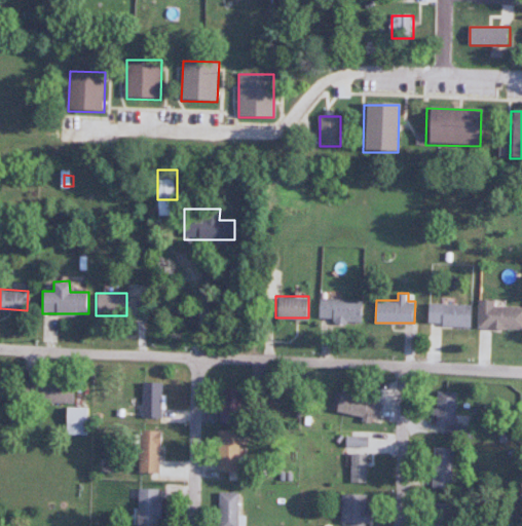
[(364,298),(319,298),(319,321),(364,321),(364,298)]
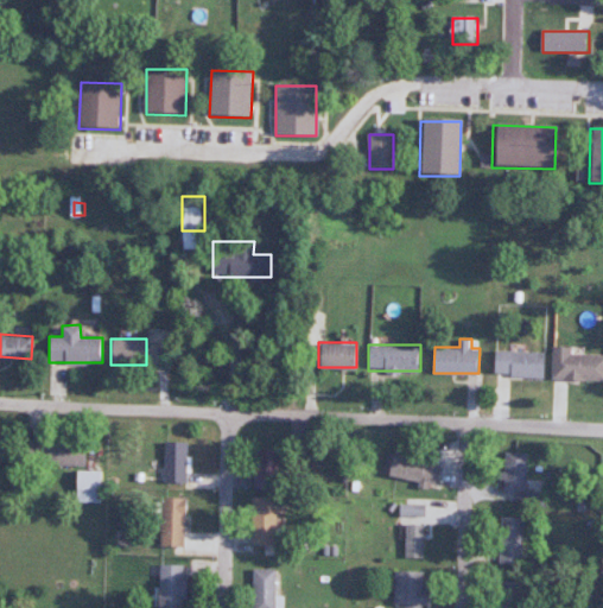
[(602,348),(553,348),(553,380),(602,380),(602,348)]
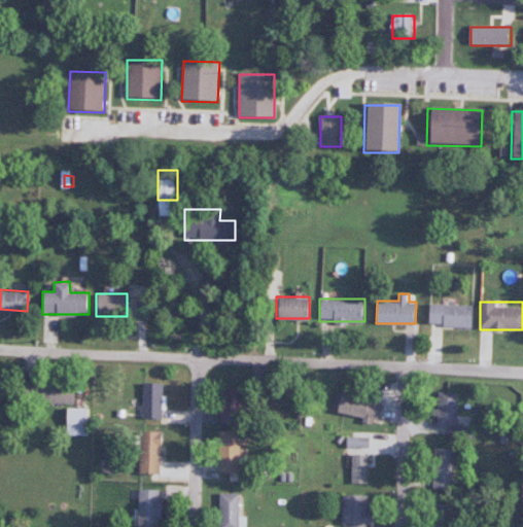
[(429,325),(472,326),(472,304),(430,304),(429,325)]
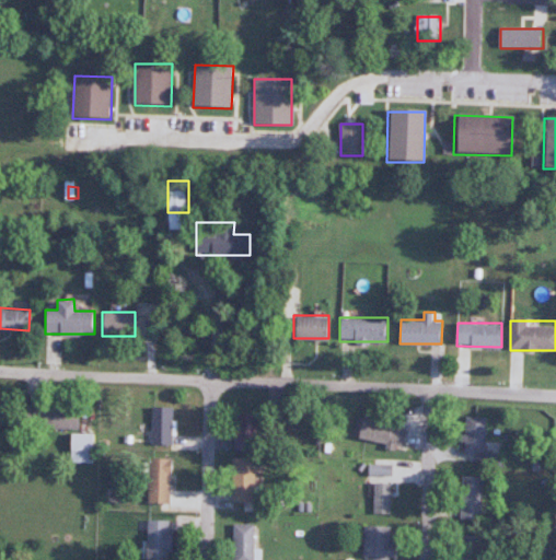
[(78,429),(79,405),(26,404),(25,428),(78,429)]
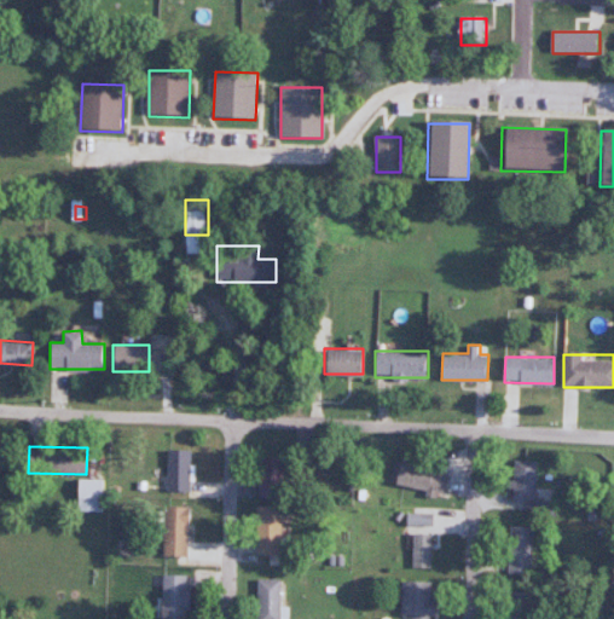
[(192,492),(192,449),(168,449),(168,492),(192,492)]
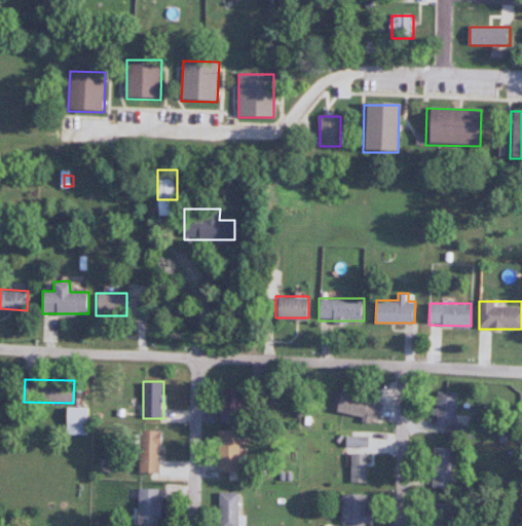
[(222,387),(222,414),(241,414),(241,387),(222,387)]
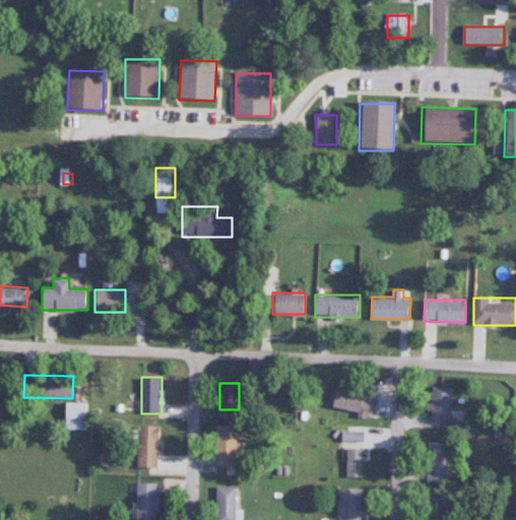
[(432,420),(451,420),(451,387),(432,387),(432,420)]
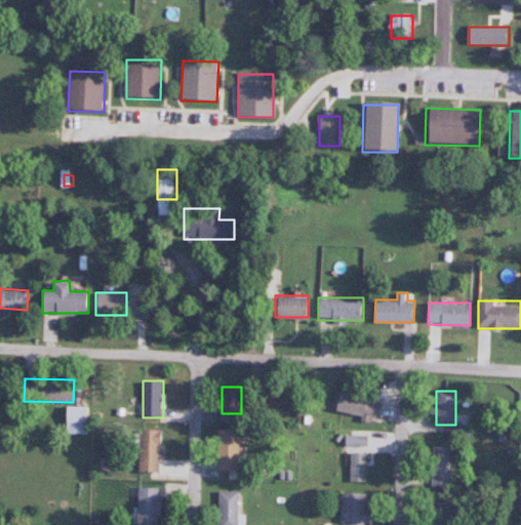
[(382,398),(338,393),(336,415),(379,420),(382,398)]
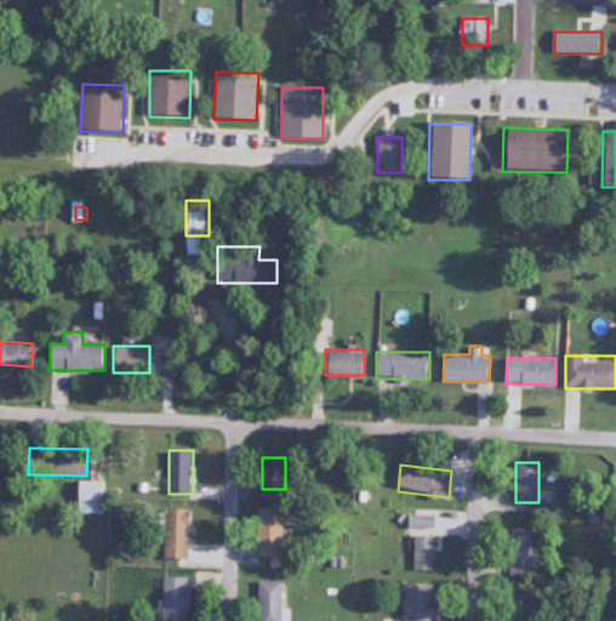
[(109,480),(79,480),(79,513),(109,513),(109,480)]
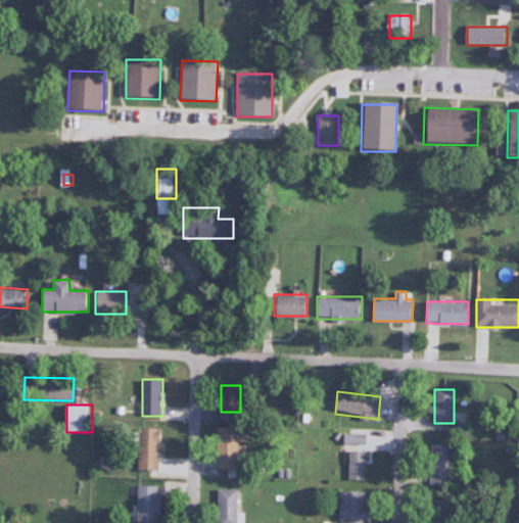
[(217,469),(237,469),(237,427),(218,427),(217,469)]
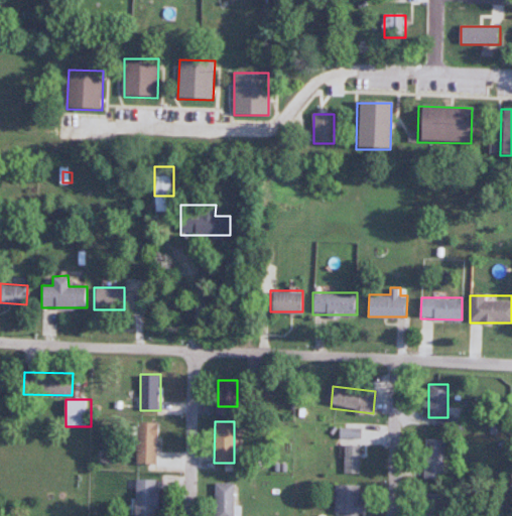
[(137,464),(157,464),(157,422),(137,422),(137,464)]
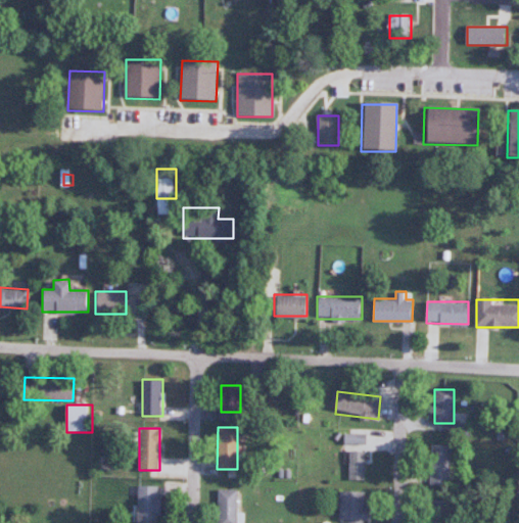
[(370,480),(370,434),(351,434),(351,480),(370,480)]
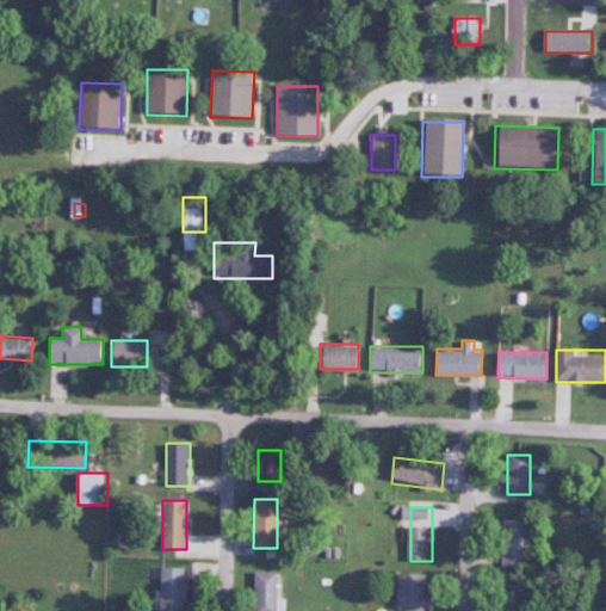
[(529,567),(529,520),(505,520),(505,567),(529,567)]
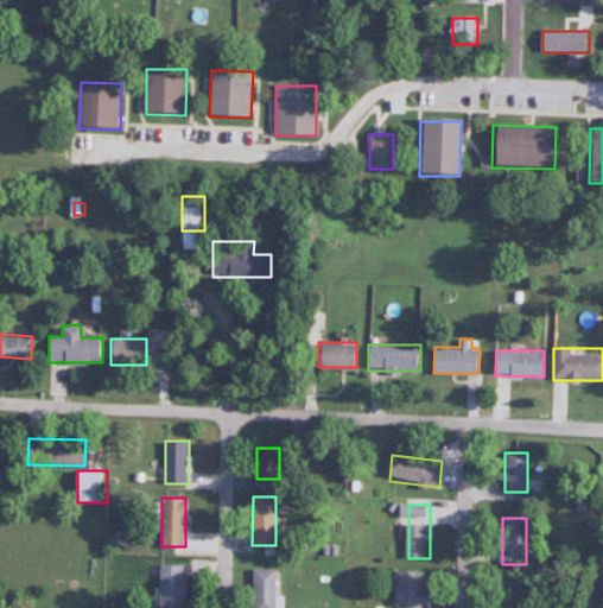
[(185,607),(185,564),(160,564),(159,607),(185,607)]
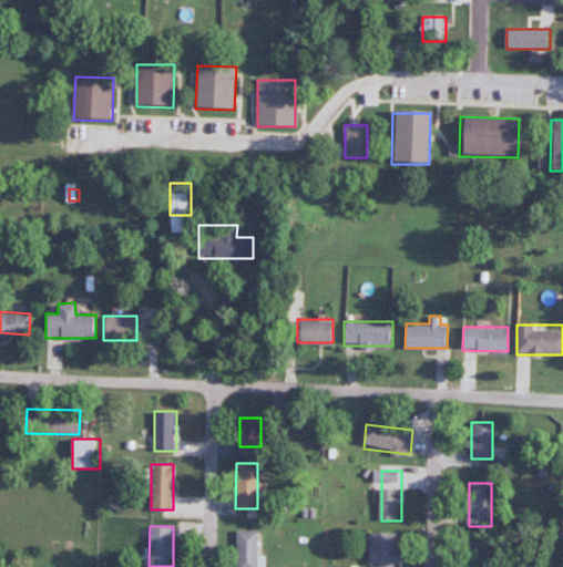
[(258,566),(258,531),(237,531),(237,566),(258,566)]
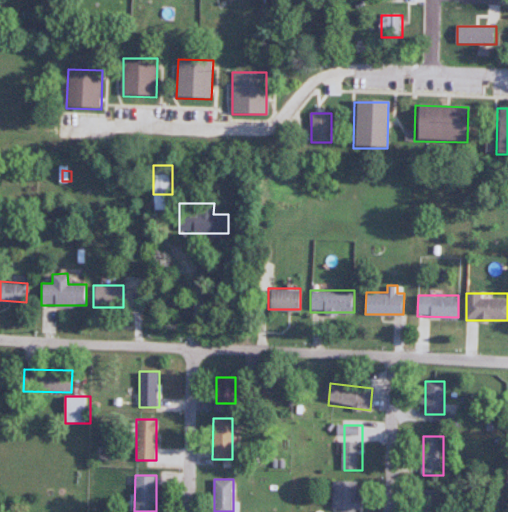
[(333,511),(319,511),(318,511),(357,511),(357,481),(333,481),(333,511)]
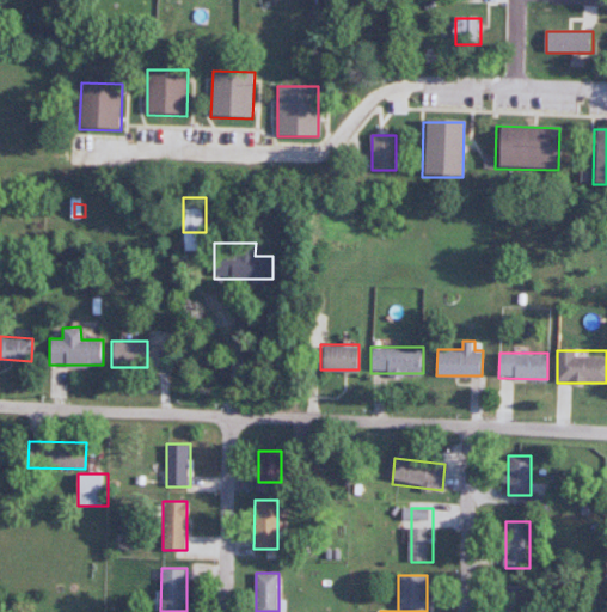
[(501,611),(521,611),(521,587),(501,587),(501,611)]
